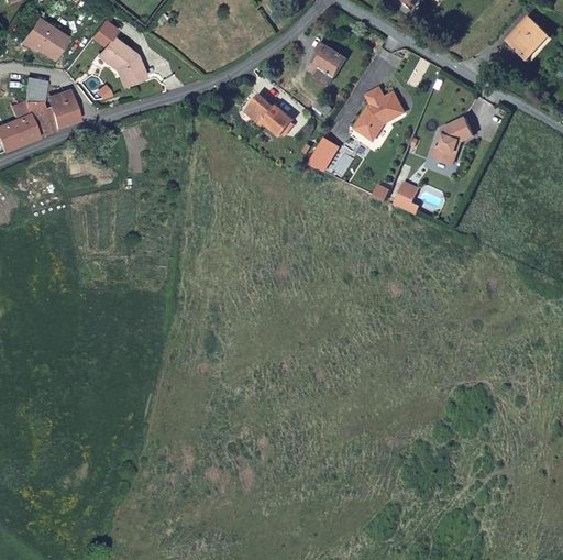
[(509,32),(527,48),(549,24),(530,8),(509,32)]
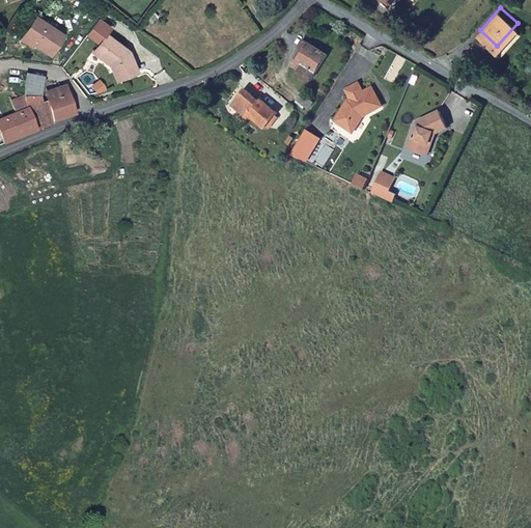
[(50,57),(61,35),(33,18),(20,39),(50,57)]
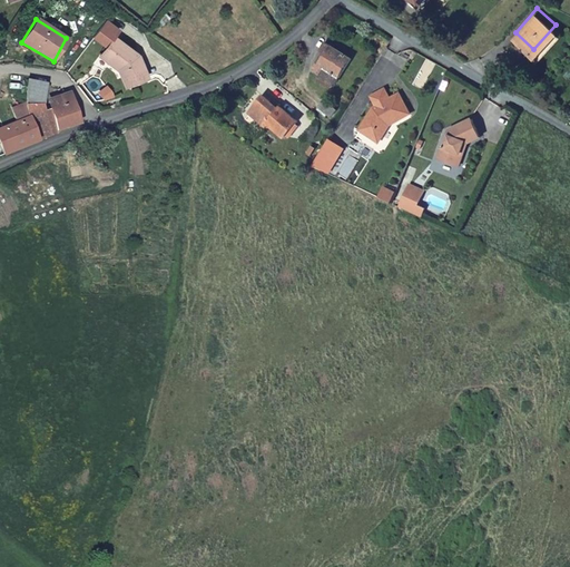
[(97,36),(110,46),(104,55),(110,61),(119,68),(126,89),(150,81),(140,56),(117,38),(123,30),(109,20),(97,36)]
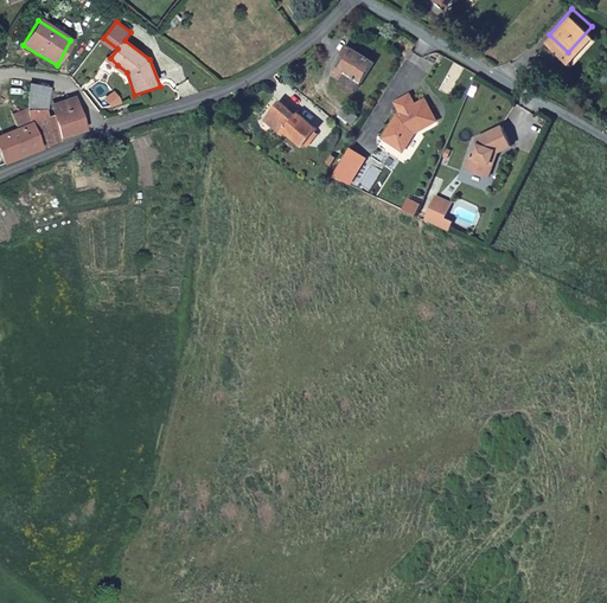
[(342,76),(356,91),(372,62),(350,49),(342,65),(346,71),(342,76)]
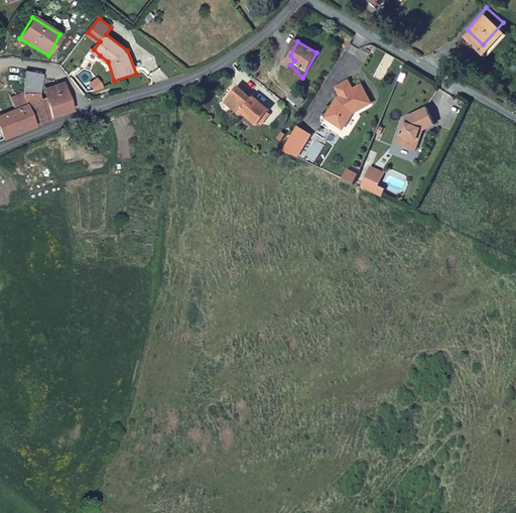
[(289,71),(302,78),(290,65),(294,60),(290,55),(287,52),(282,62),(290,68),(289,71)]
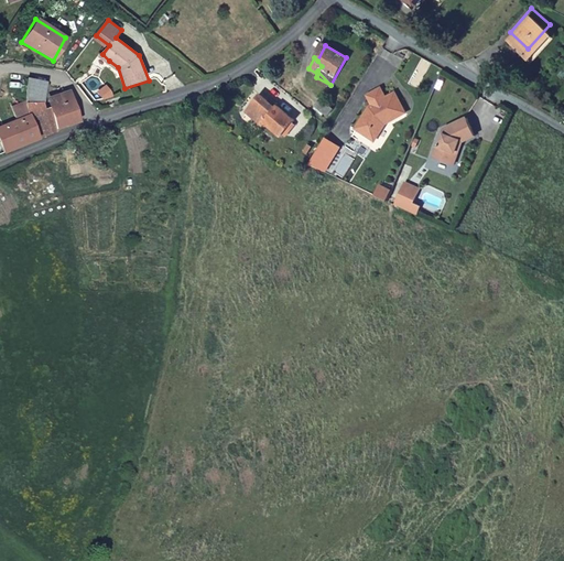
[(23,77),(23,103),(42,101),(42,99),(43,81),(25,77),(23,77)]
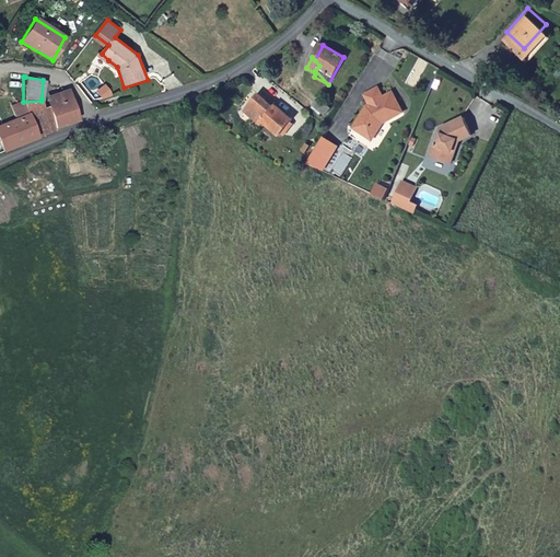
[(108,85),(98,89),(101,95),(109,93),(111,92),(108,85)]
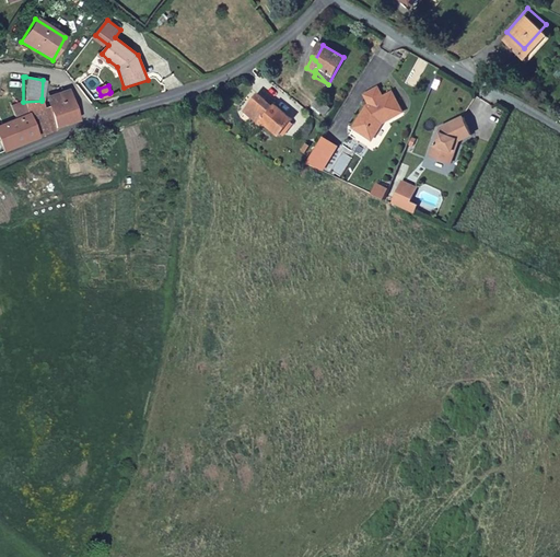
[(393,90),(384,95),(378,86),(368,93),(373,102),(369,104),(357,125),(374,136),(384,119),(383,118),(385,117),(386,118),(404,108),(393,90)]
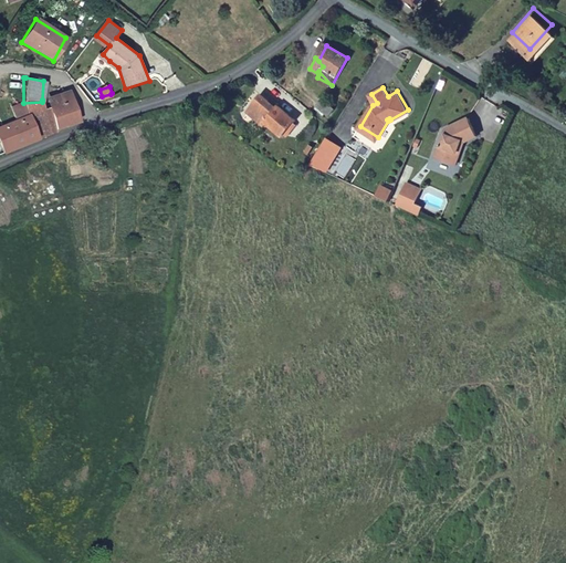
[(45,108),(51,131),(74,123),(66,94),(64,93),(48,98),(49,101),(50,106),(45,108)]
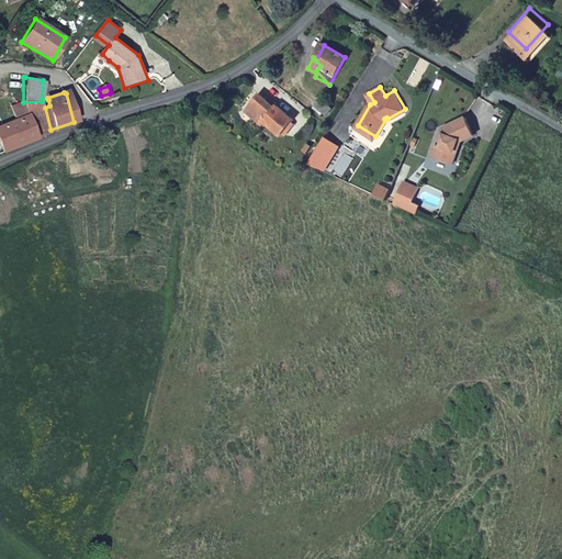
[(273,109),(258,94),(243,112),(259,124),(261,122),(280,136),(293,119),(276,104),(273,109)]
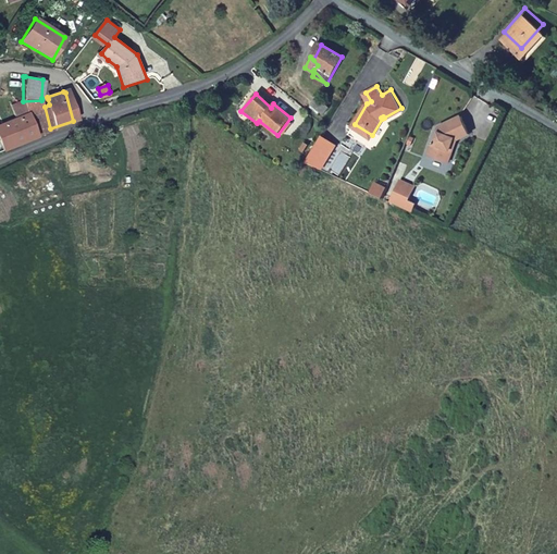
[(41,100),(23,101),(26,115),(32,137),(50,132),(50,128),(45,107),(49,105),(48,99),(41,98),(41,100)]
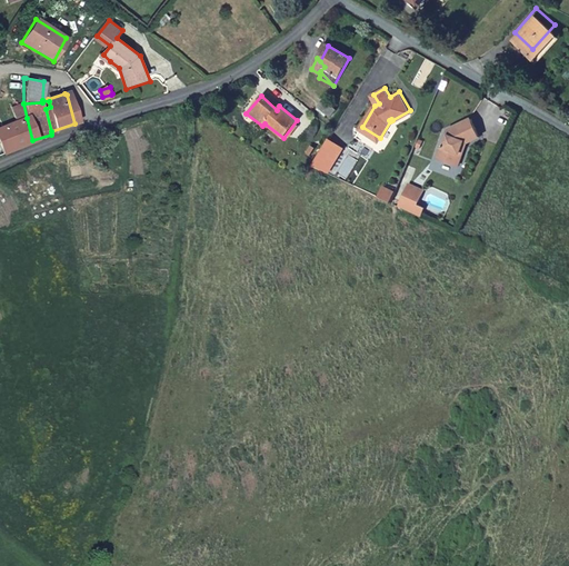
[(319,107),(331,117),(337,109),(325,100),(319,107)]
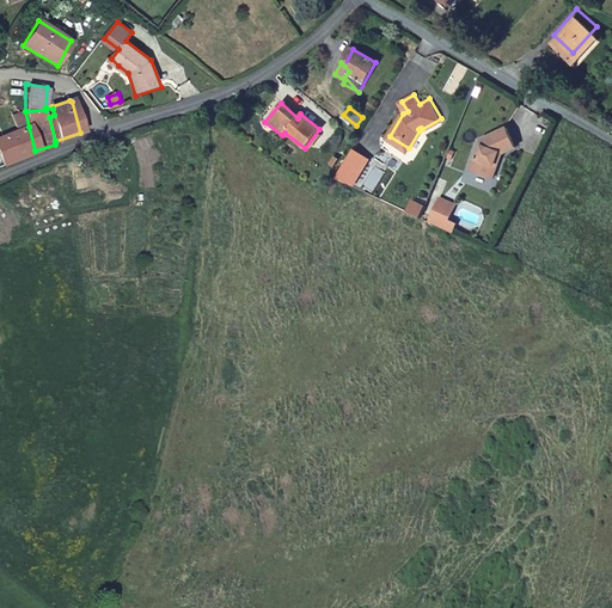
[(8,117),(14,131),(0,135),(0,161),(32,152),(35,151),(29,127),(25,111),(8,117)]
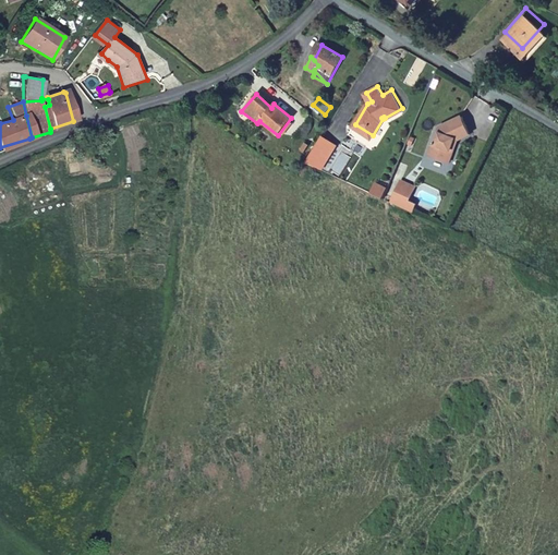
[(470,131),(461,113),(438,124),(427,153),(449,160),(453,148),(450,146),(455,136),(457,136),(470,131)]
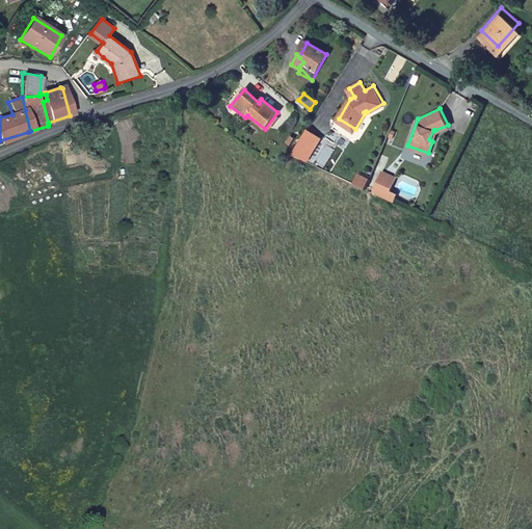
[(317,138),(304,131),(289,155),(303,161),(317,138)]
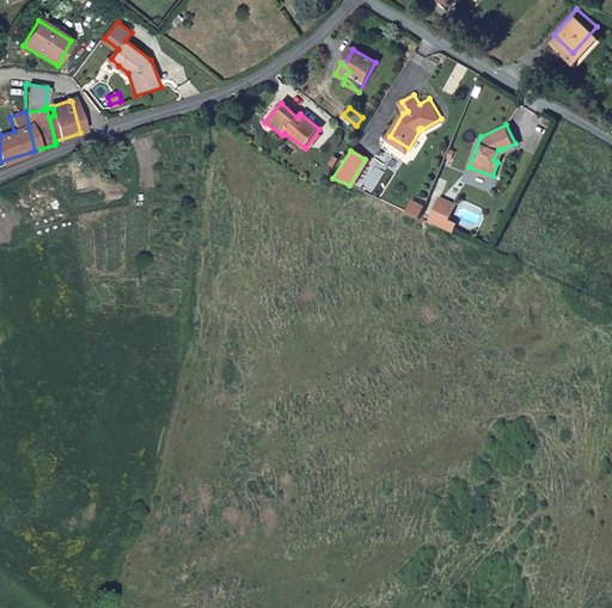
[(438,196),(430,212),(447,219),(453,204),(438,196)]
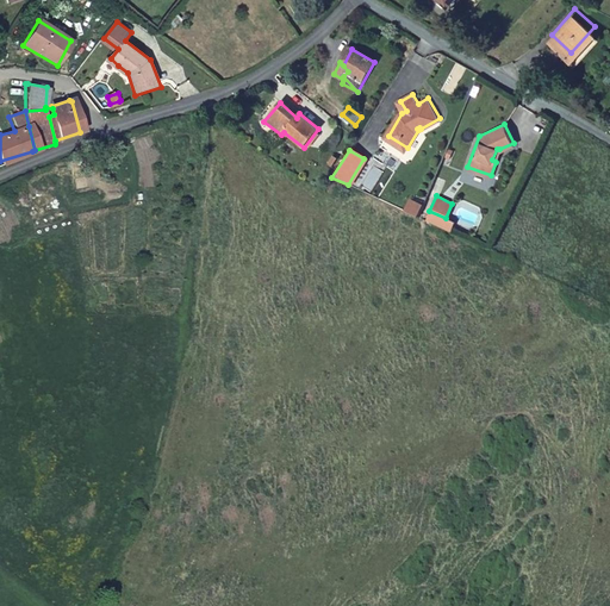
[(417,216),(422,205),(410,199),(405,211),(417,216)]
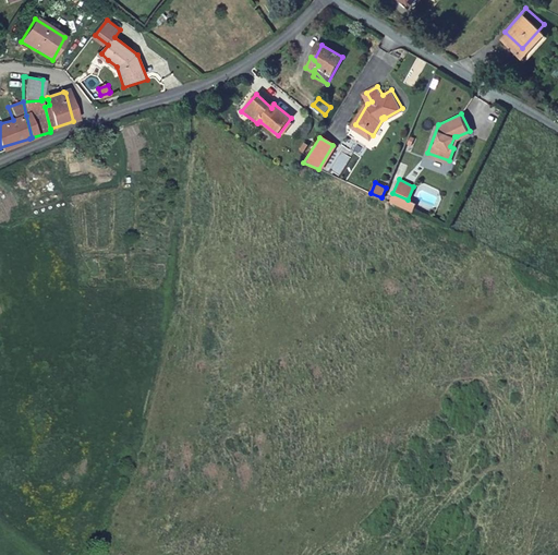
[(392,193),(389,201),(411,210),(414,203),(408,200),(392,193)]
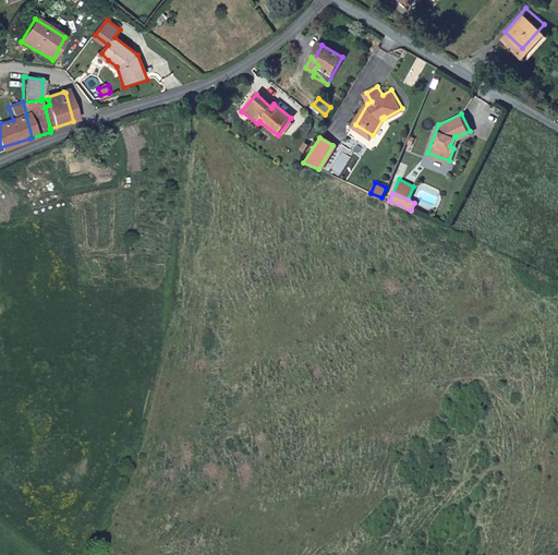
All buildings are outlined.
